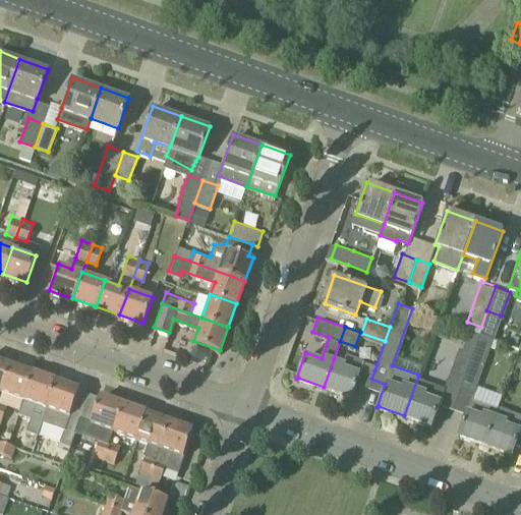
[(458,345),(447,379),(461,384),(479,332),(469,328),(462,347),(458,345)]
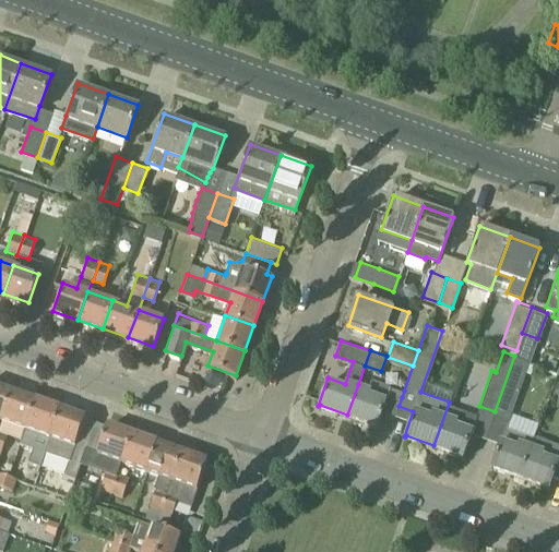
[(495,411),(509,417),(528,361),(514,356),(495,411)]
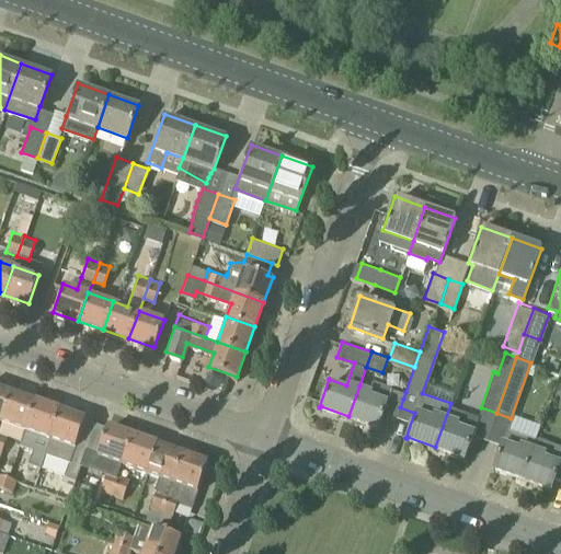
[(397,416),(400,407),(403,399),(405,392),(373,380),(369,389),(359,385),(348,416),(376,426),(376,427),(377,427),(382,411),(397,416)]
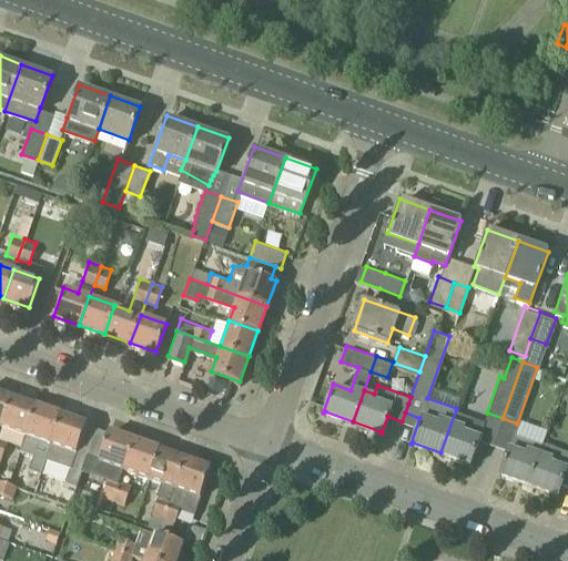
[(0,422),(10,395),(0,390),(0,422)]
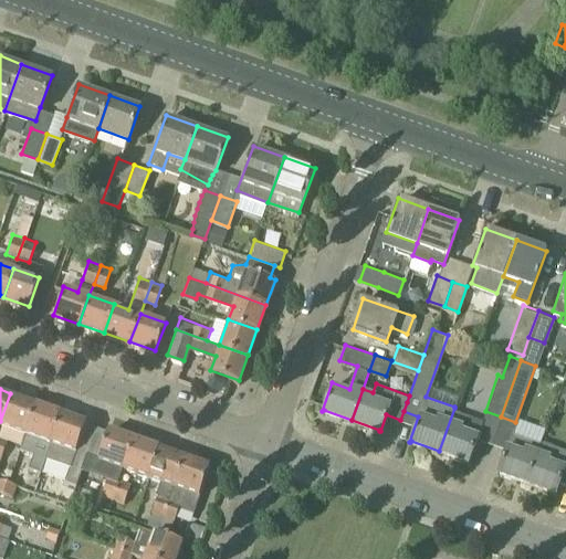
[(0,421),(25,431),(35,402),(10,393),(0,421)]
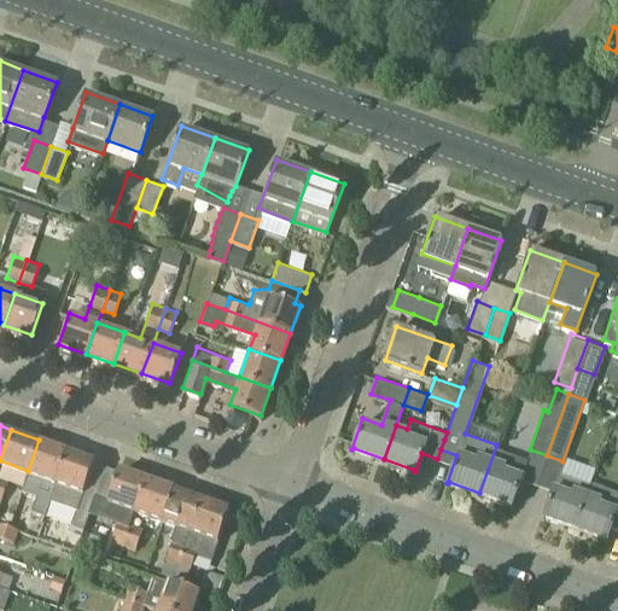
[(28,471),(54,481),(66,449),(39,440),(28,471)]
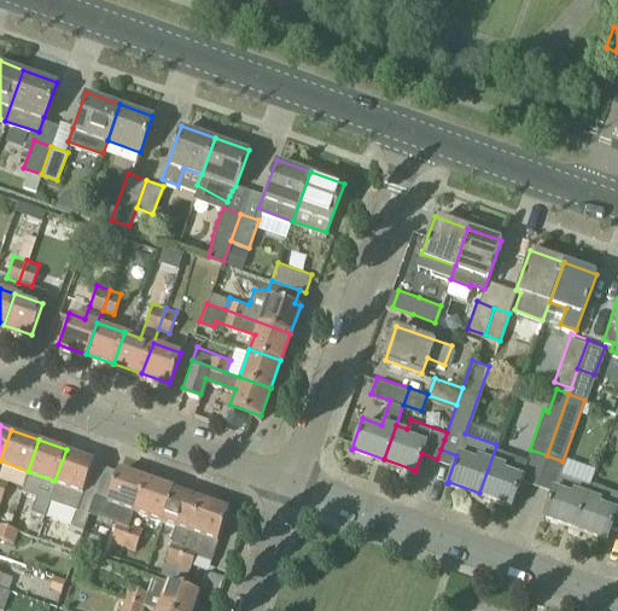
[(496,446),(479,493),(509,504),(509,505),(511,505),(528,458),(496,446)]
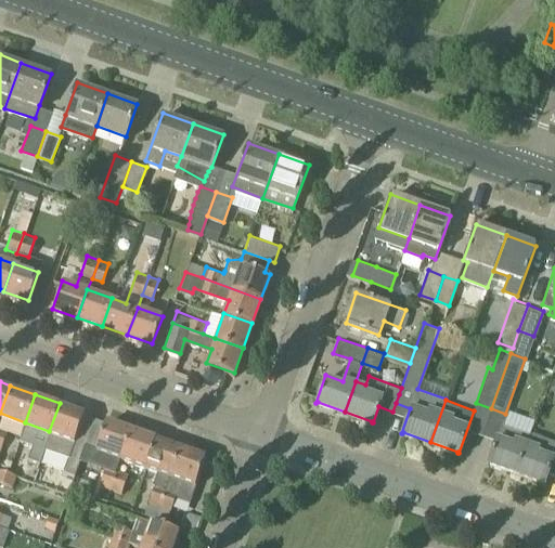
[(60,403),(49,431),(44,443),(44,446),(67,455),(63,468),(74,472),(85,444),(74,441),(85,412),(60,403)]
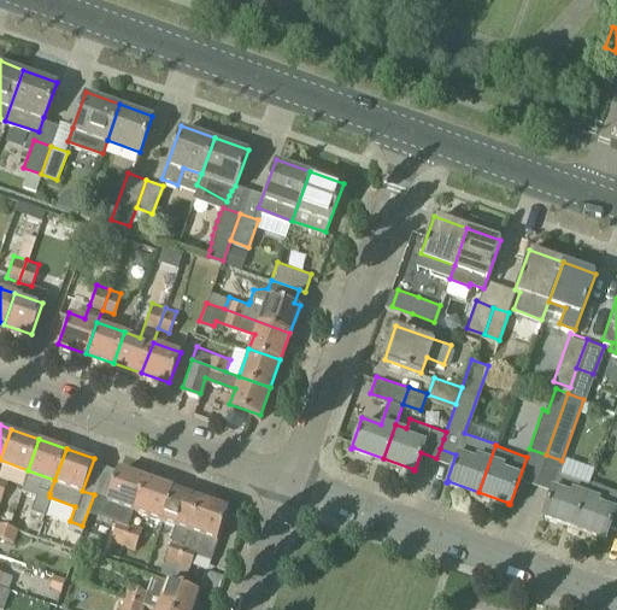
[(134,509),(146,476),(118,467),(106,499),(134,509)]
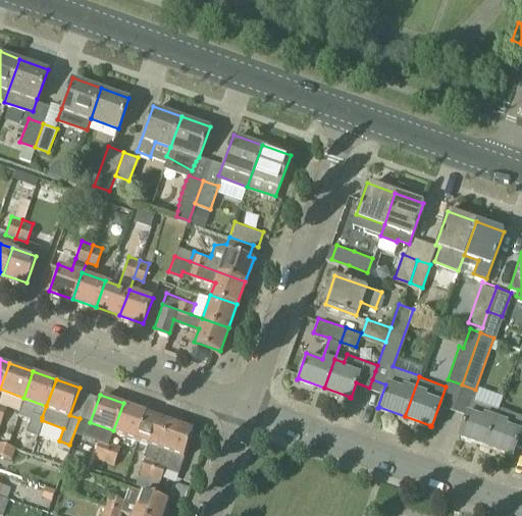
[(460,435),(485,445),(500,406),(499,405),(499,407),(472,398),(458,436),(460,435)]
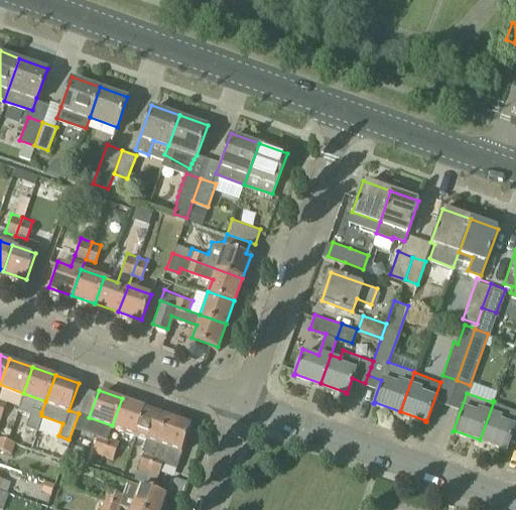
[(145,407),(122,398),(112,425),(135,433),(145,407)]
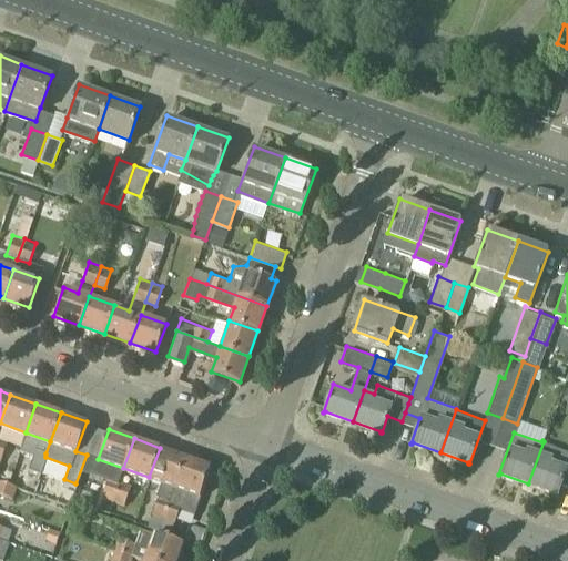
[(567,449),(544,441),(528,483),(556,493),(556,495),(557,496),(567,465),(567,449)]
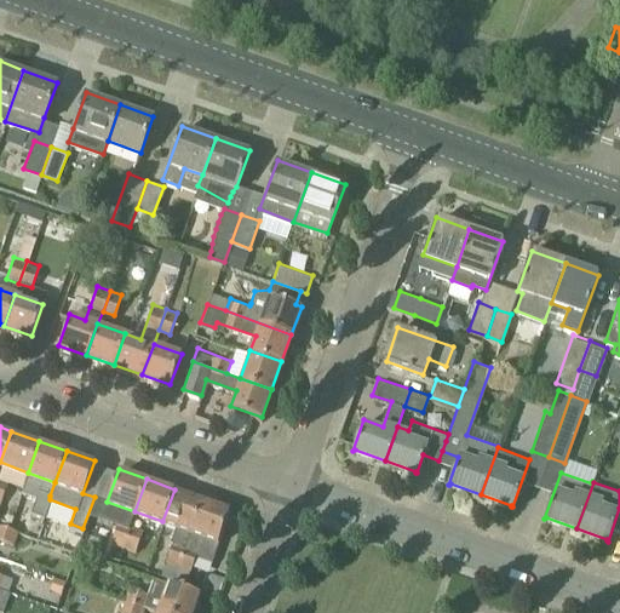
[(165,559),(178,563),(202,499),(174,490),(162,521),(174,525),(168,543),(171,544),(165,559)]
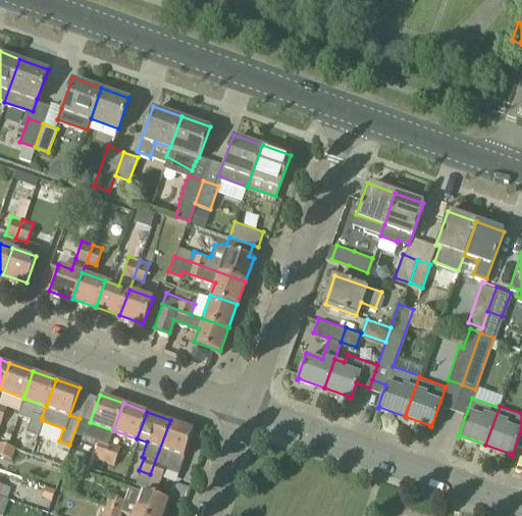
[(37,434),(42,420),(42,417),(32,413),(24,430),(37,434)]
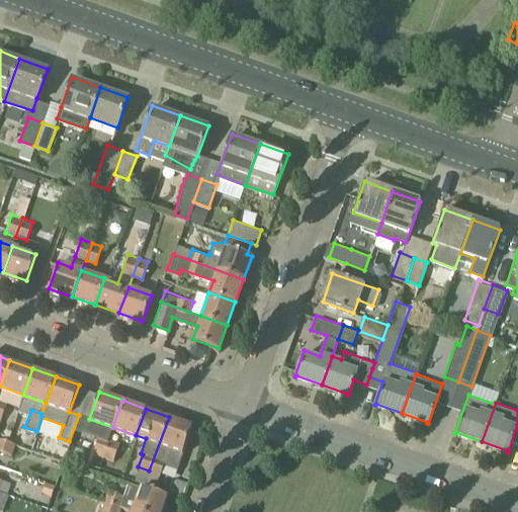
[(149,471),(159,474),(163,463),(177,467),(183,451),(182,451),(191,425),(169,417),(149,471)]
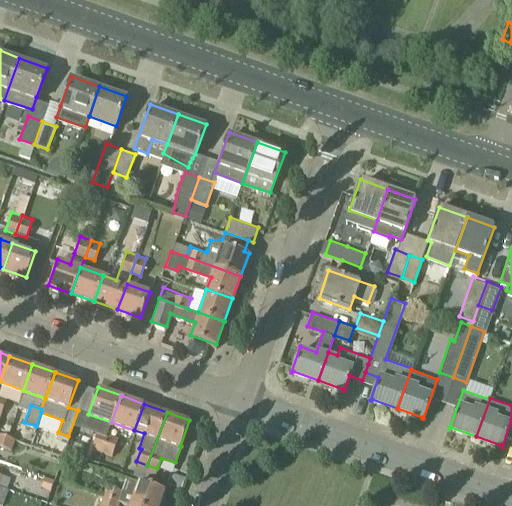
[(102,450),(108,432),(97,429),(91,446),(102,450)]
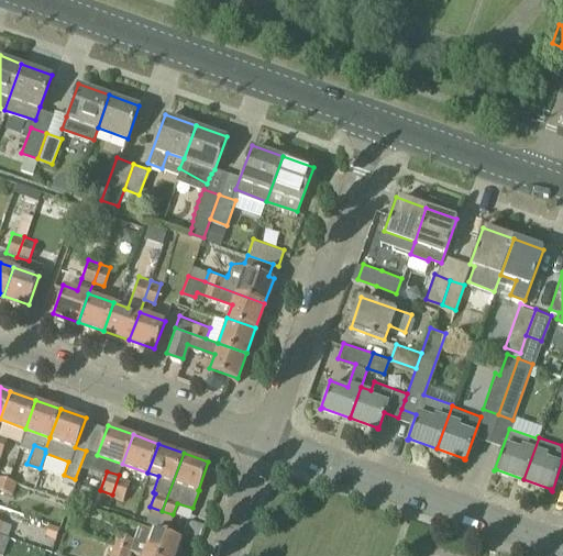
[(0,473),(0,487),(13,492),(18,479),(0,473)]
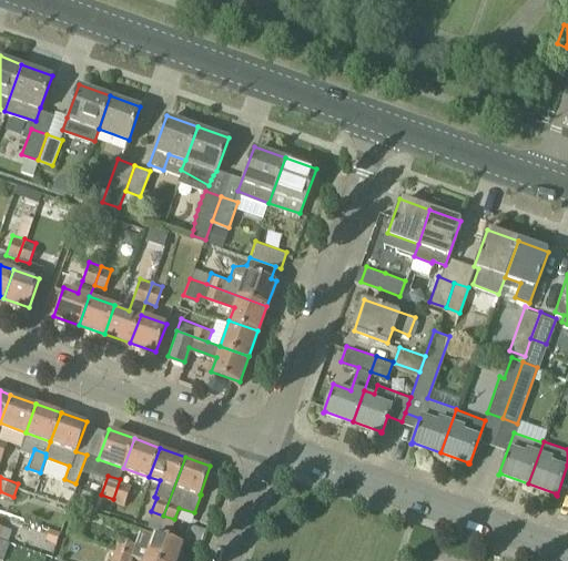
[(120,479),(113,499),(124,502),(130,483),(120,479)]
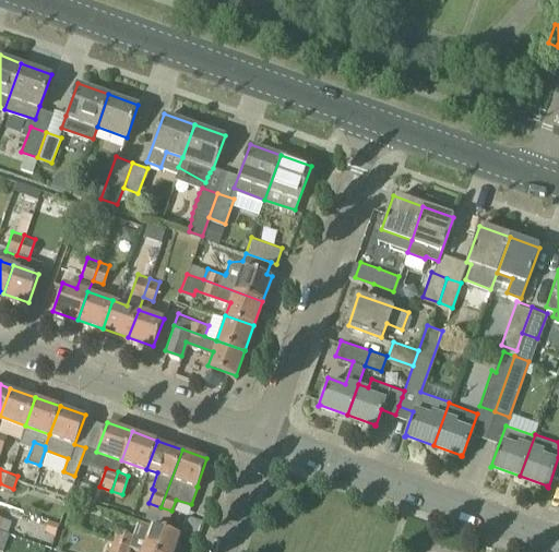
[(182,524),(198,529),(202,517),(187,513),(182,524)]
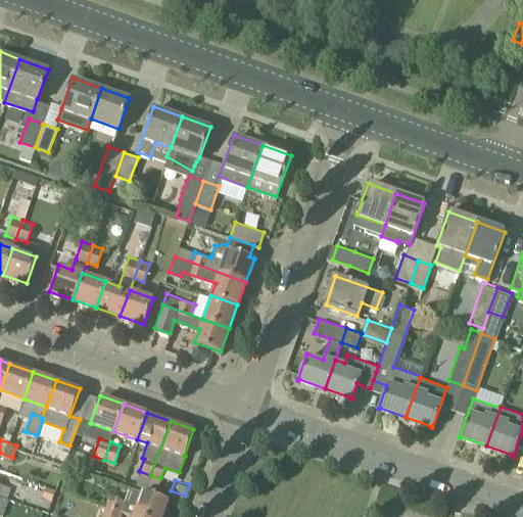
[(0,492),(6,496),(10,485),(0,481),(0,492)]
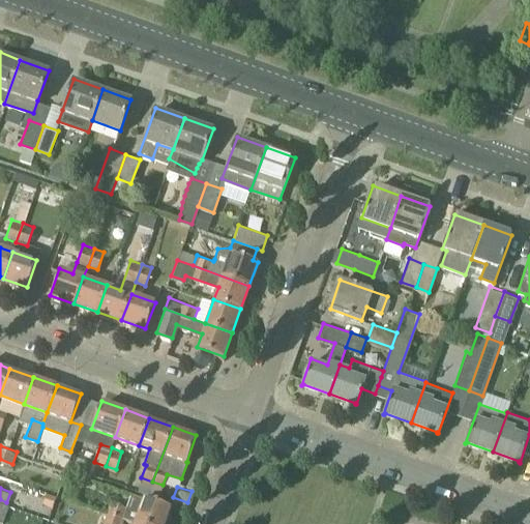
[(130,492),(126,505),(110,500),(106,511),(122,516),(135,520),(144,523),(164,523),(171,506),(130,492)]
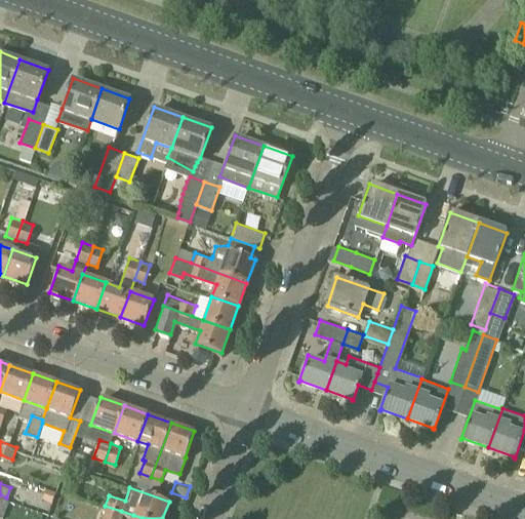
[(6,497),(0,494),(0,514),(2,516),(8,500),(8,498),(6,497)]
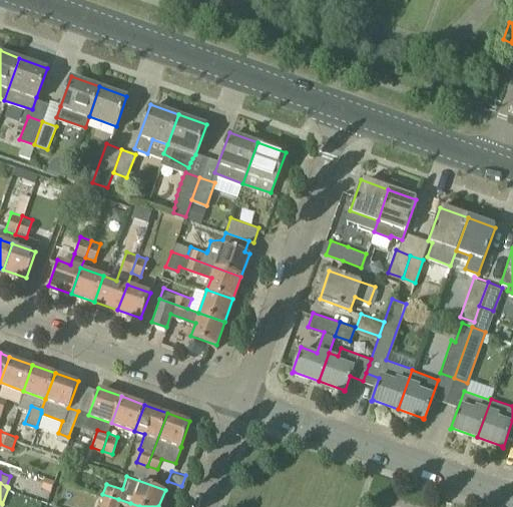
[(115,506),(118,499),(102,494),(99,504),(107,506),(115,506)]
